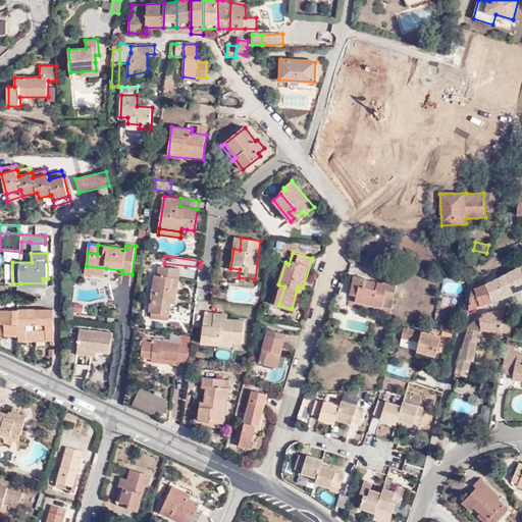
[(521,290),(521,264),(500,277),(498,277),(506,297),(521,290)]
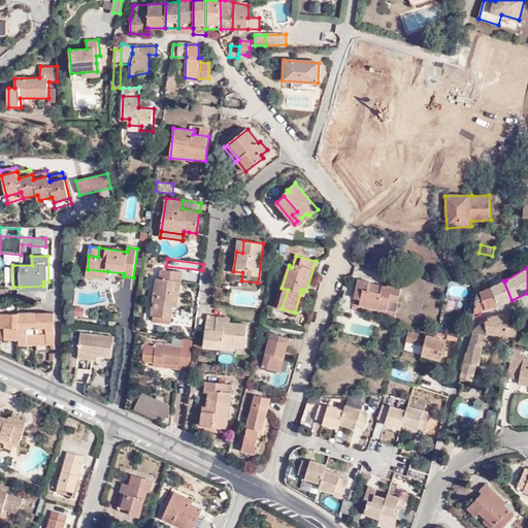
[(106,281),(107,271),(88,269),(86,277),(106,281)]
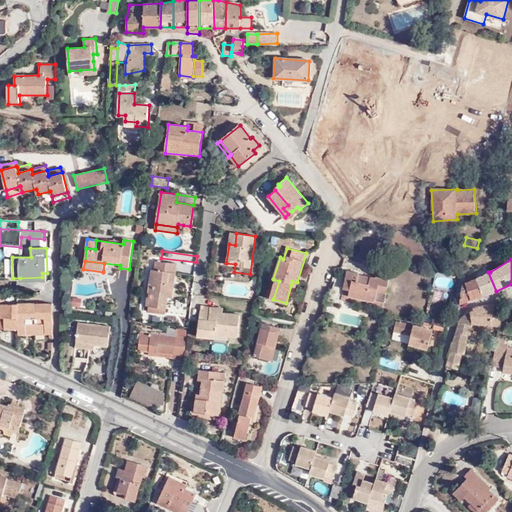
[(150,306),(167,308),(168,298),(172,298),(176,273),(177,264),(155,261),(150,306)]
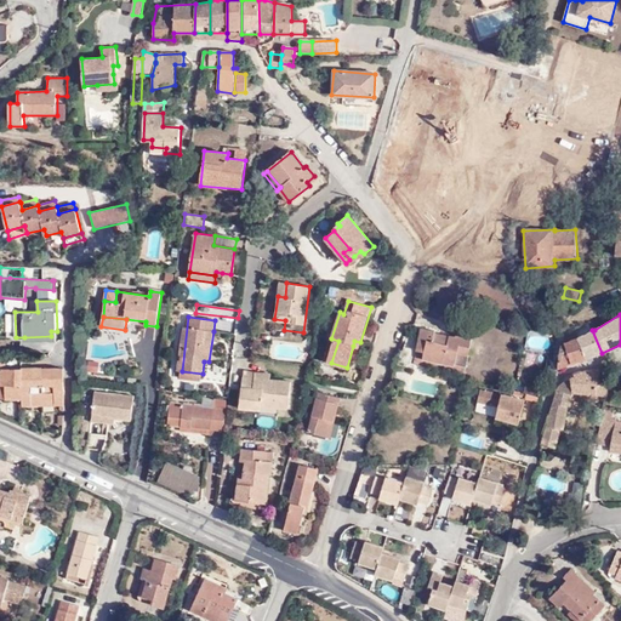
[(273,329),(284,330),(285,320),(274,319),(273,329)]
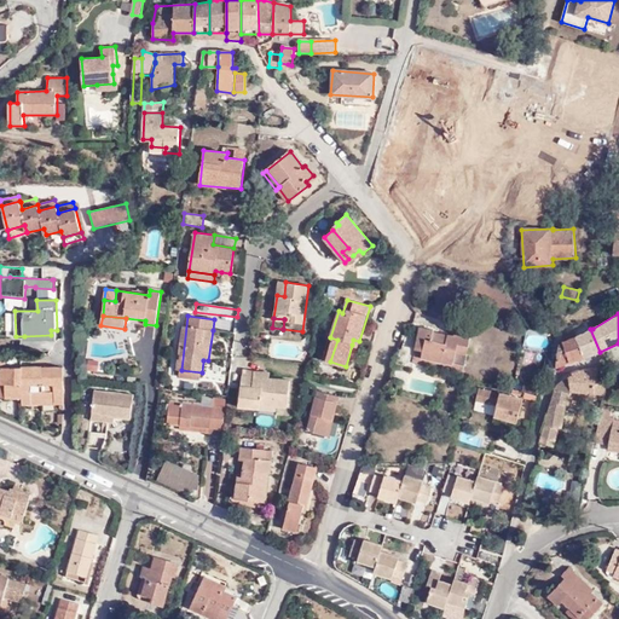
[(590,329),(593,329),(589,320),(573,329),(584,358),(600,352),(590,329)]
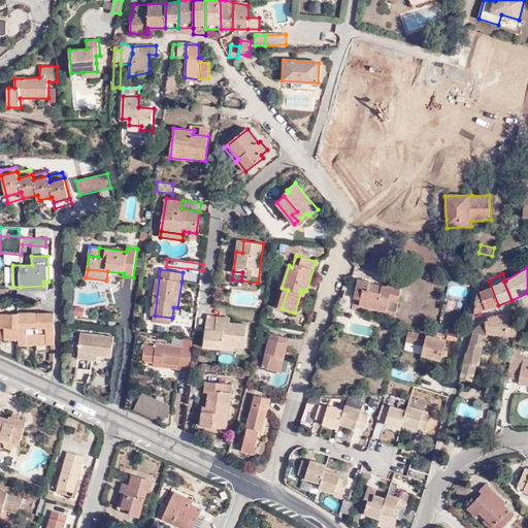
[(359,305),(387,311),(390,300),(398,301),(403,279),(389,276),(388,286),(382,284),(382,287),(369,285),(370,282),(359,279),(355,298),(360,299),(359,305)]
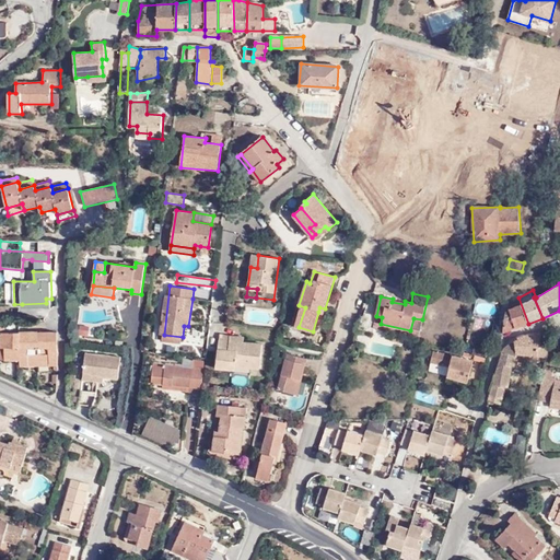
[(503,334),(528,324),(518,298),(512,300),(514,307),(505,311),(503,334)]
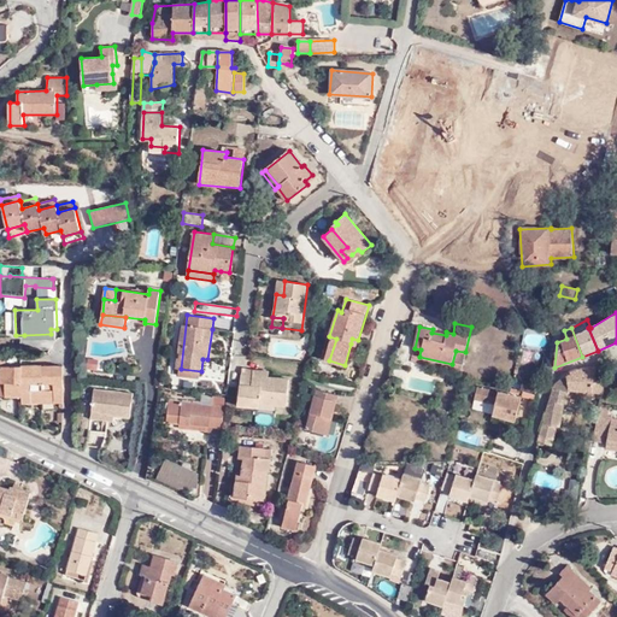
[(57,339),(57,329),(51,329),(51,334),(24,335),(23,339),(57,339)]
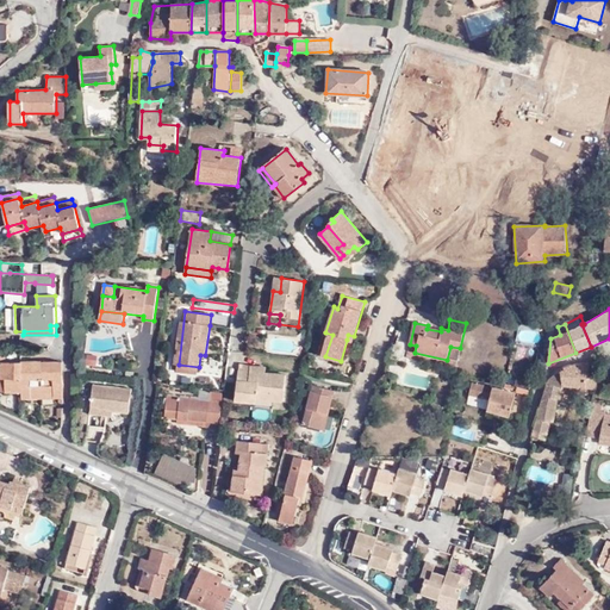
[(319,354),(325,356),(332,335),(325,332),(319,354)]
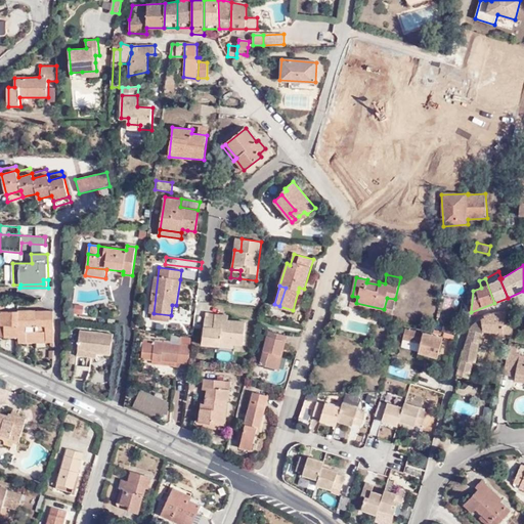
[(5,337),(19,337),(19,311),(5,311),(5,301),(0,300),(0,308),(0,309),(0,325),(5,325),(5,337)]
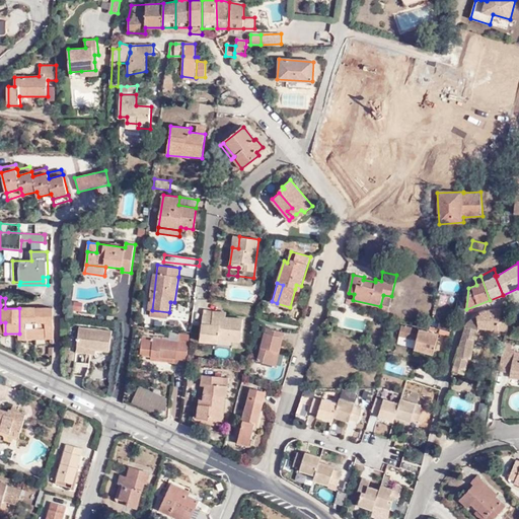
[(74,301),(73,310),(82,311),(83,302),(74,301)]
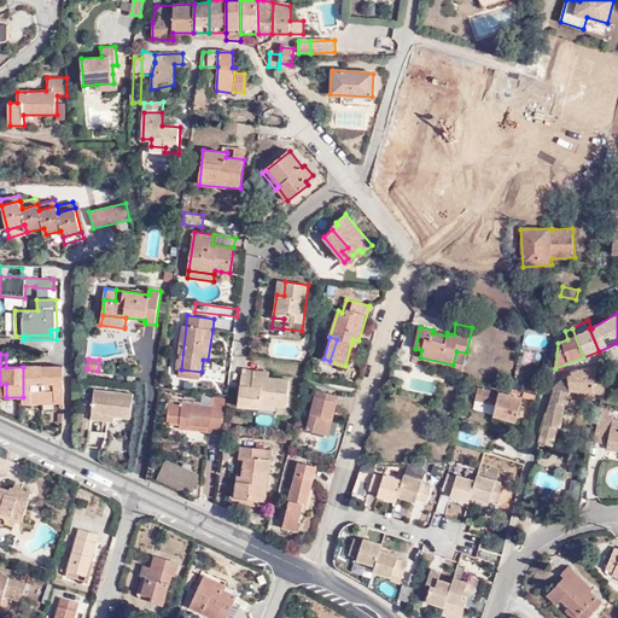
[(443,369),(432,366),(431,375),(442,378),(443,369)]
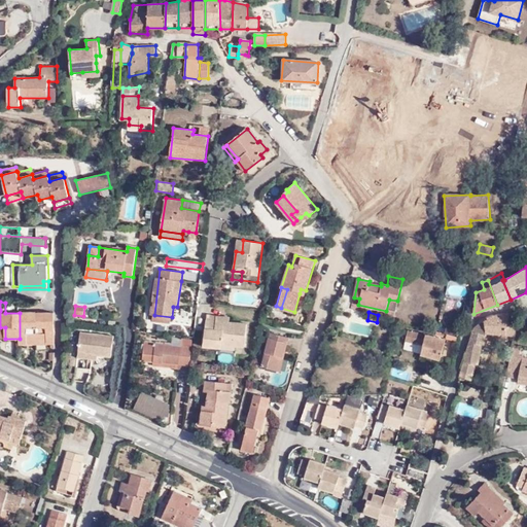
[(20,345),(37,345),(38,313),(20,313),(20,339),(20,345)]
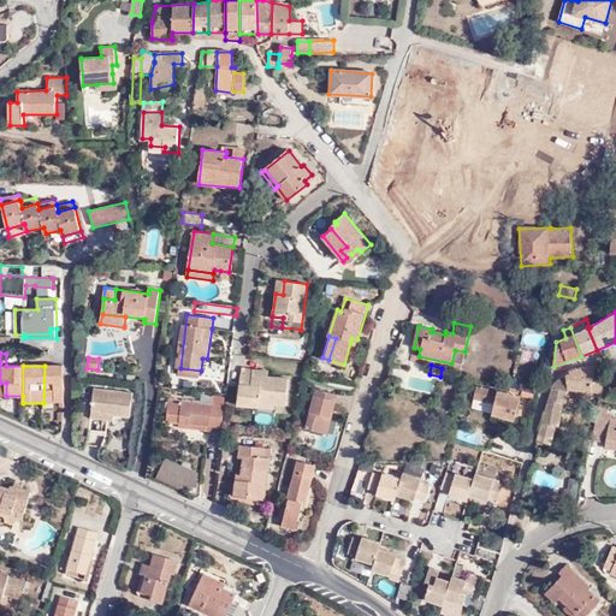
[(45,366),(43,403),(64,402),(64,378),(59,378),(59,366),(45,366)]
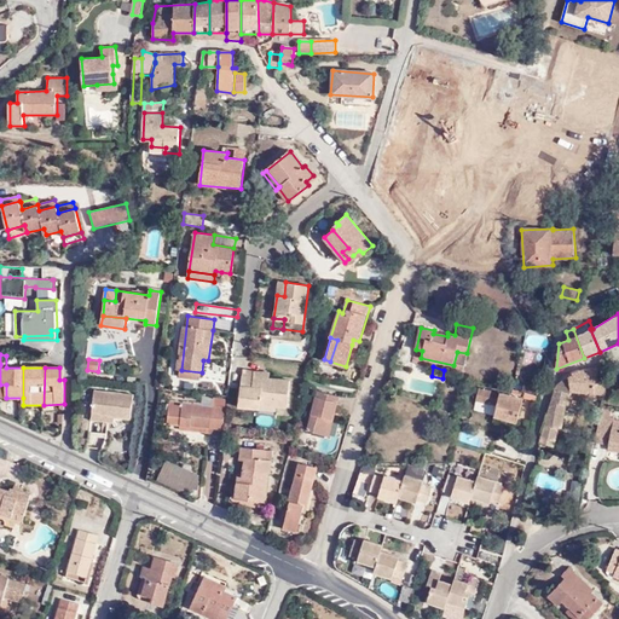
[(201,380),(202,372),(181,370),(174,369),(174,375),(179,376),(178,377),(201,380)]
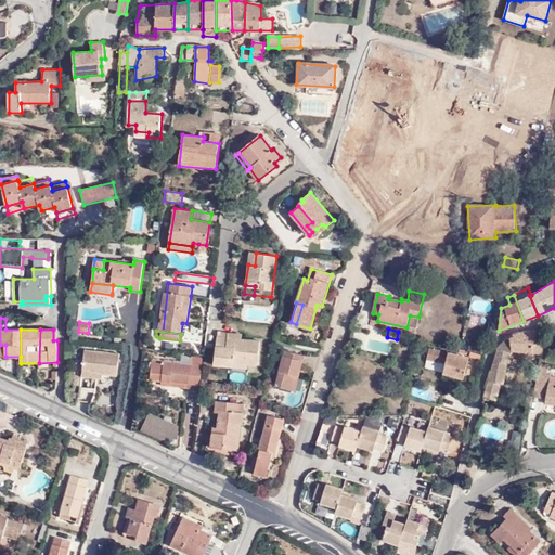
[(228,338),(229,333),(217,332),(214,365),(247,369),(248,365),(258,365),(260,341),(242,339),(228,338)]
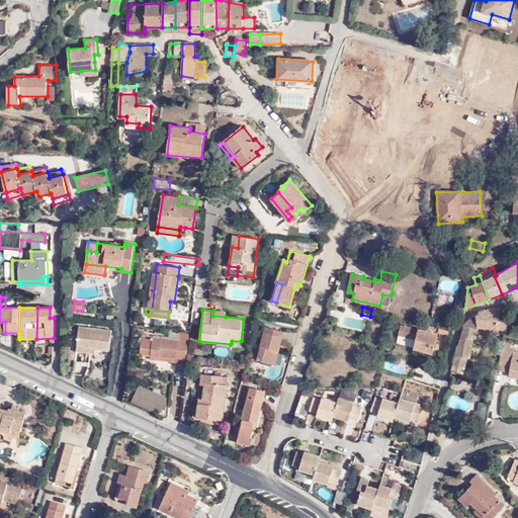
[(506,330),(508,319),(501,319),(501,310),(489,310),(480,312),(480,314),(476,316),(469,320),(464,325),(451,370),(462,374),(466,358),(469,359),(473,339),(476,339),(478,327),(484,328),(506,330)]
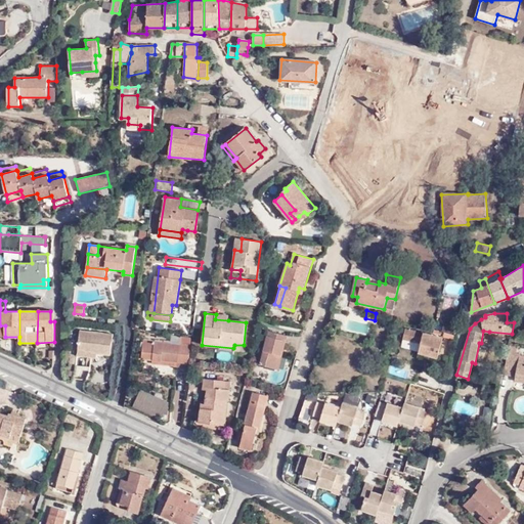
[(453,332),(454,320),(443,319),(442,331),(453,332)]
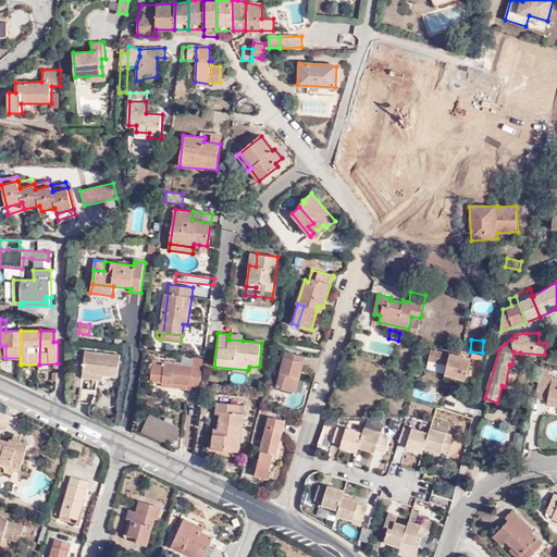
[(447,364),(445,373),(445,374),(466,380),(471,359),(431,349),(429,360),(447,364)]
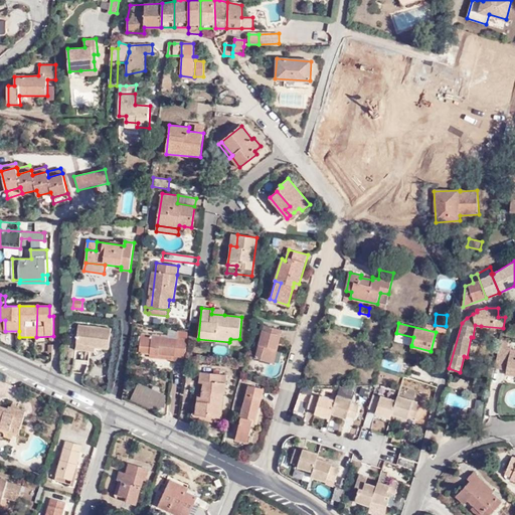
[(76,345),(96,347),(109,349),(112,328),(78,325),(76,345)]
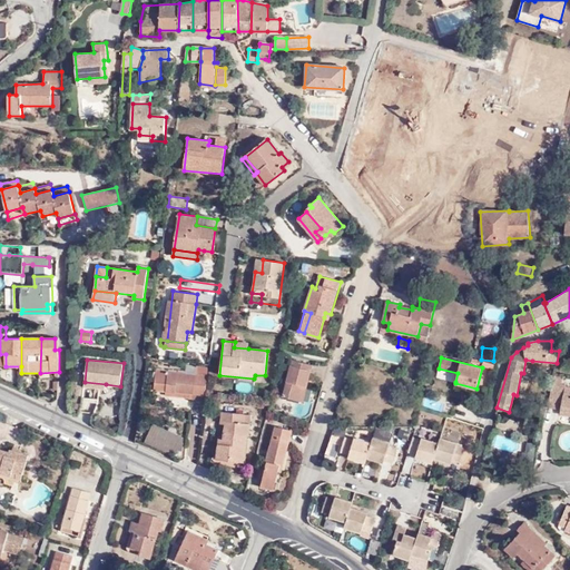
[(312,365),(293,360),(284,396),(303,401),(312,365)]
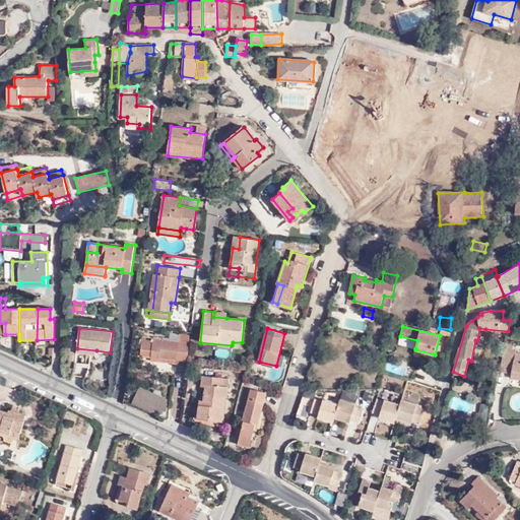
[(398,344),(415,348),(417,340),(400,336),(398,344)]
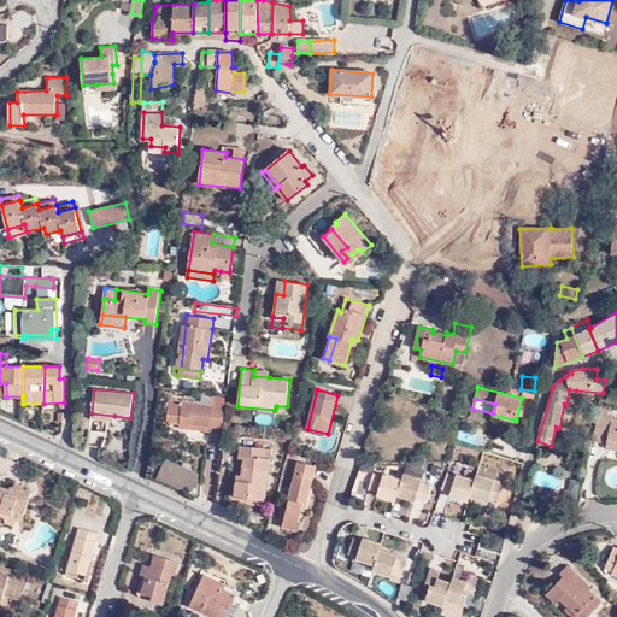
[(166,422),(180,424),(211,428),(222,429),(224,407),(169,400),(166,422)]
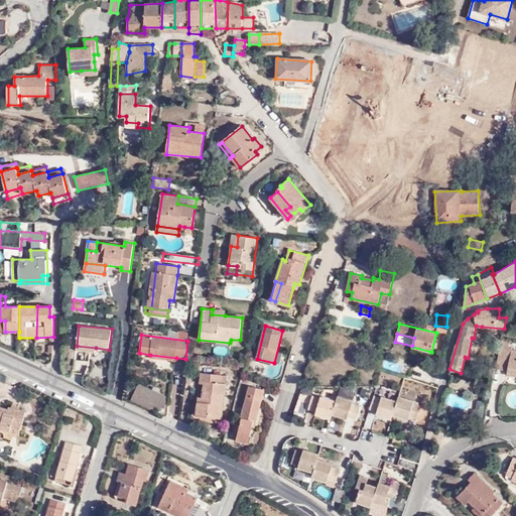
[(509,340),(502,339),(498,359),(505,361),(507,349),(509,340)]
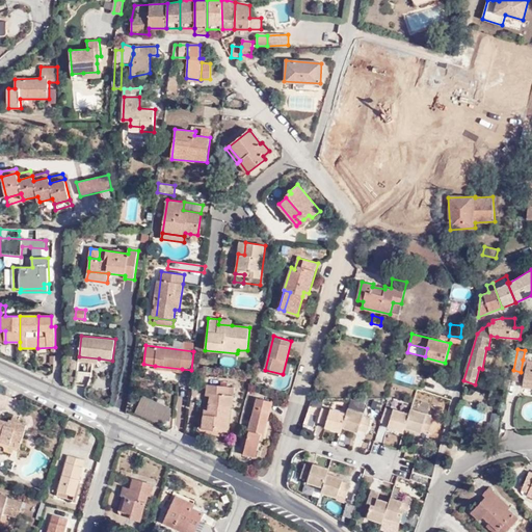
[(521,372),(513,370),(511,377),(524,379),(528,361),(523,360),(521,372)]
